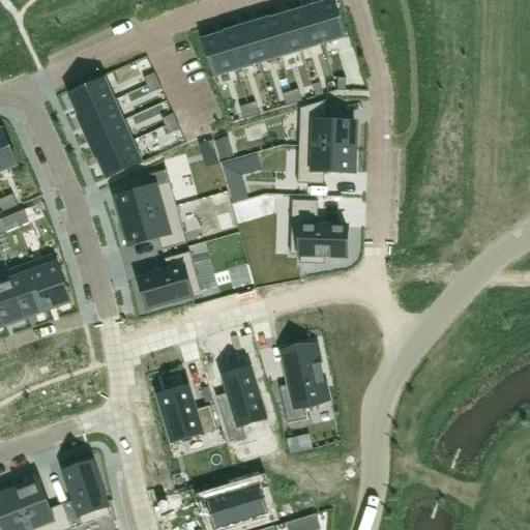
[(333,1),(312,7),(323,45),(345,37),(333,1)]
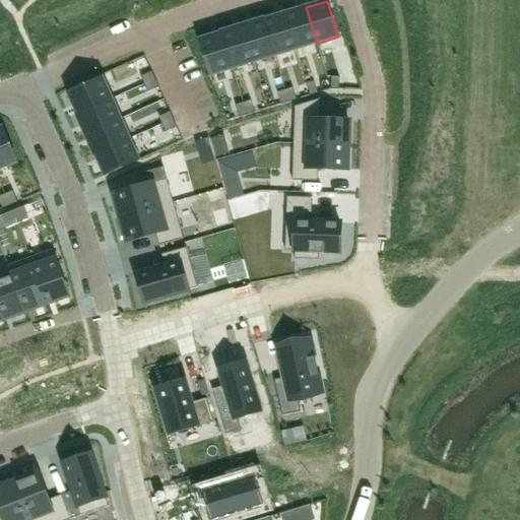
[(306,7),(284,13),(296,50),(317,44),(306,7)]
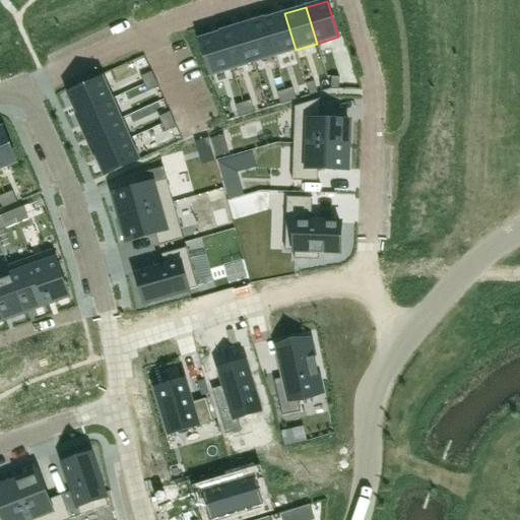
[(284,13),(263,20),(274,57),(296,50),(284,13)]
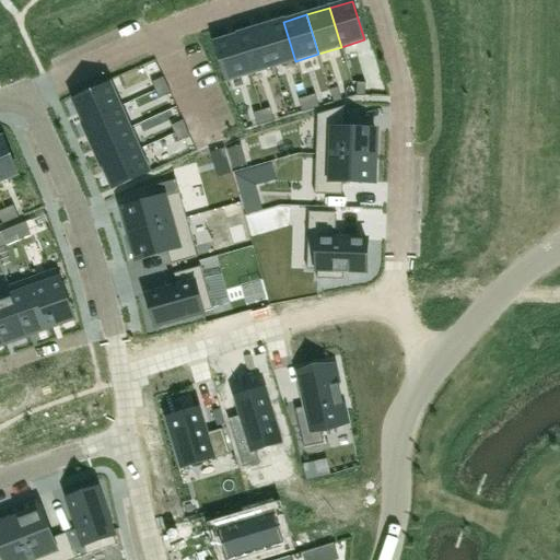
[(283,22),(261,28),(273,68),(295,61),(283,22)]
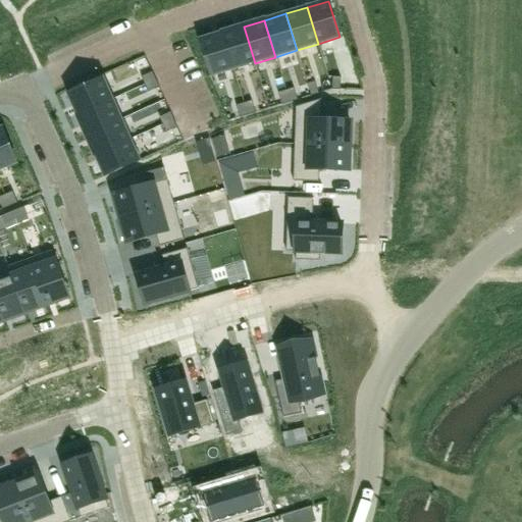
[(244,27),(222,33),(233,69),(255,63),(244,27)]
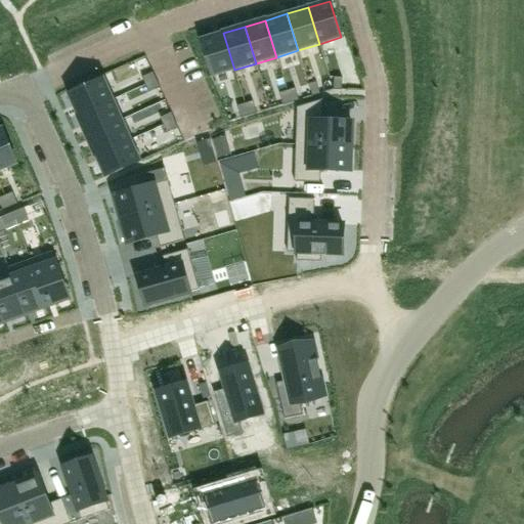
[(223,33),(201,40),(212,77),(234,70),(223,33)]
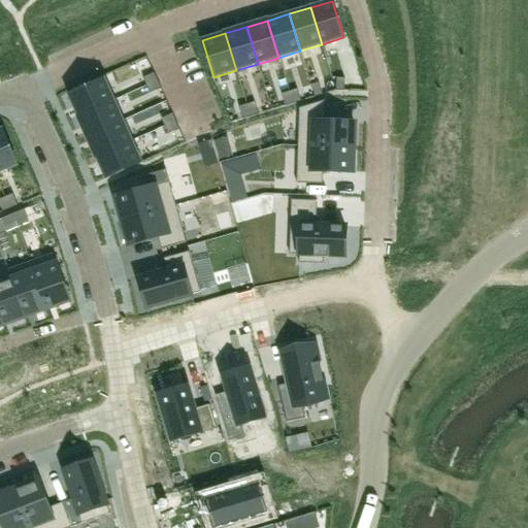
[(154,73),(142,78),(146,86),(158,80),(154,73)]
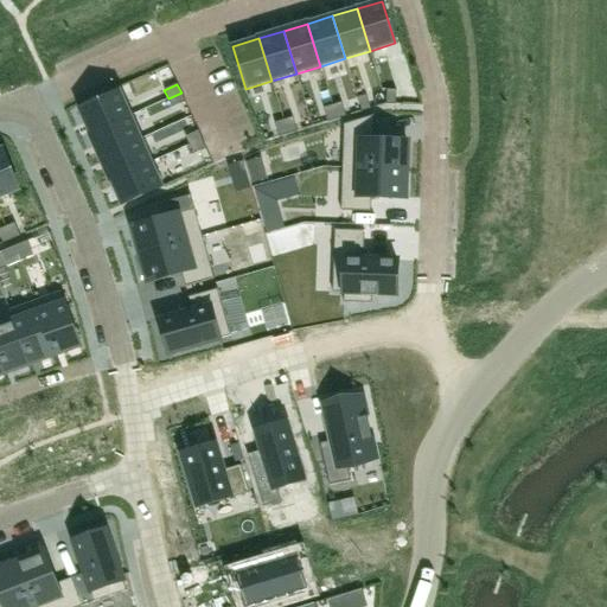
[(387,89),(385,103),(395,104),(396,90),(387,89)]
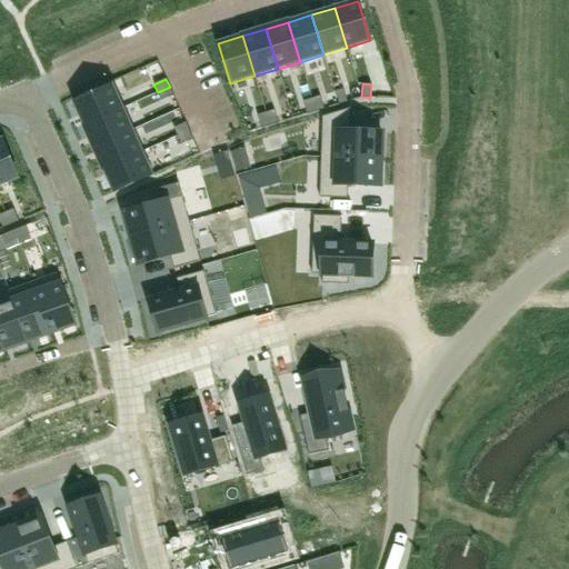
[(112,86),(75,102),(85,125),(122,108),(112,86)]
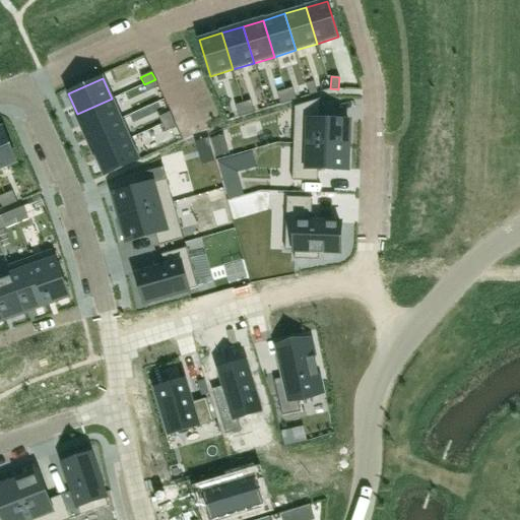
[(155,79),(144,84),(147,91),(158,86),(155,79)]
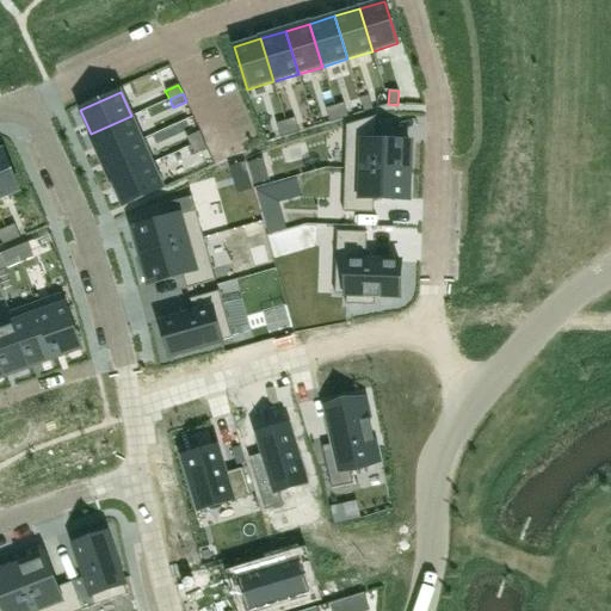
[(369,96),(359,98),(364,112),(372,110),(369,96)]
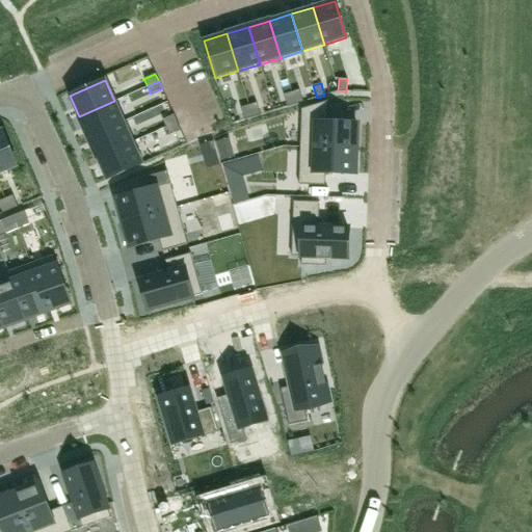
[(299,89),(292,91),(295,104),(303,102),(299,89)]
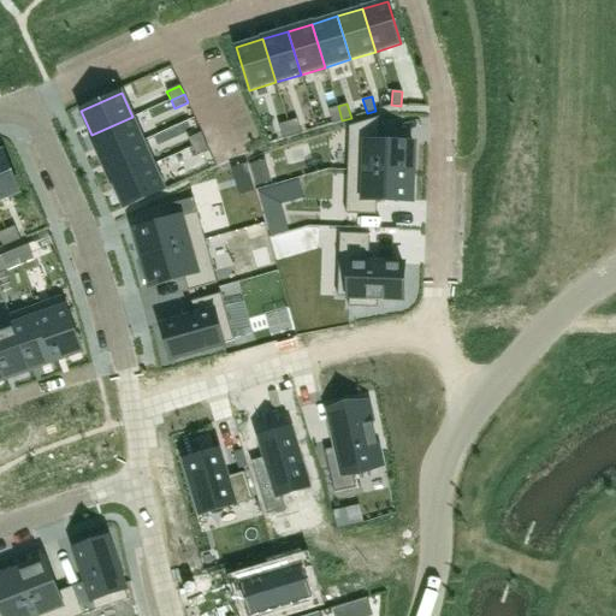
[(338,106),(329,110),(332,124),(342,120),(338,106)]
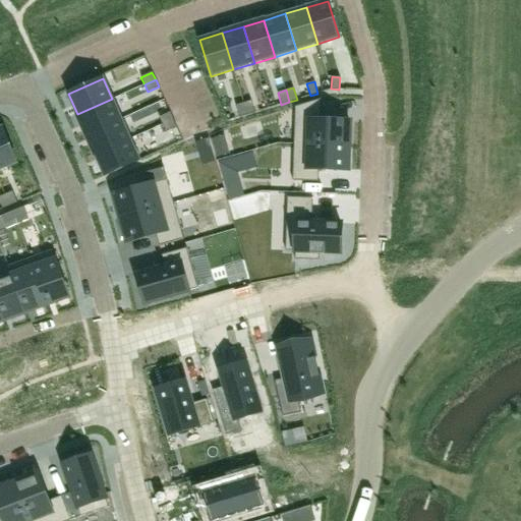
[(112,99),(77,114),(87,134),(121,119),(112,99)]
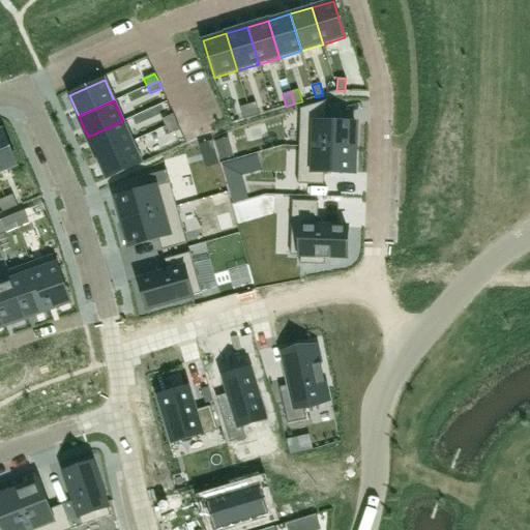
[(300,109),(298,146),(354,148),(355,123),(326,122),(326,100),(300,109)]
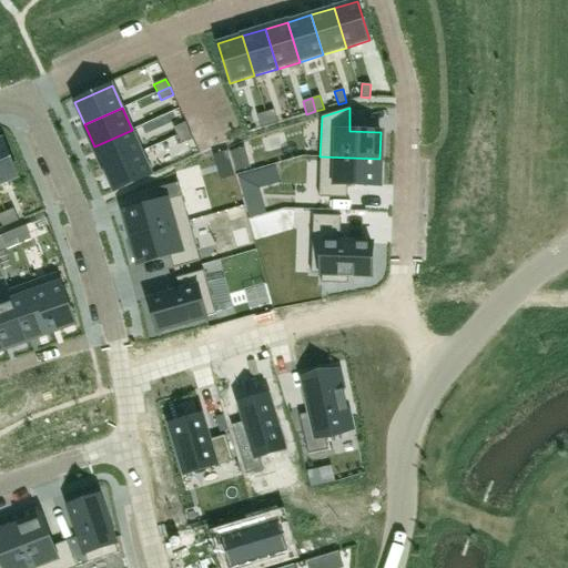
[(274,110),(265,112),(270,125),(277,122),(274,110)]
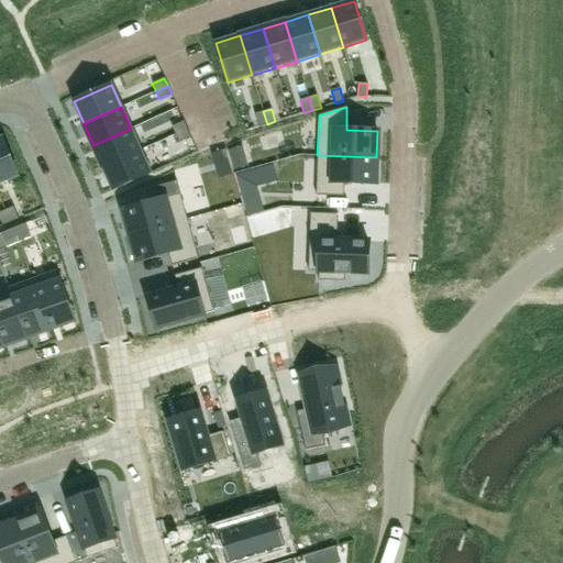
[(263,111),(254,114),(258,127),(267,124),(263,111)]
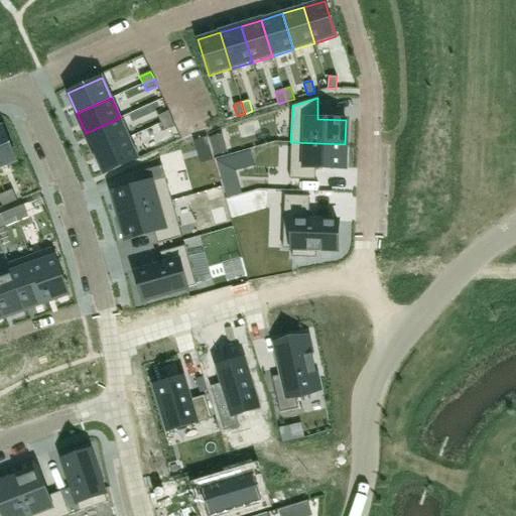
[(168,111),(157,116),(160,124),(172,119),(168,111)]
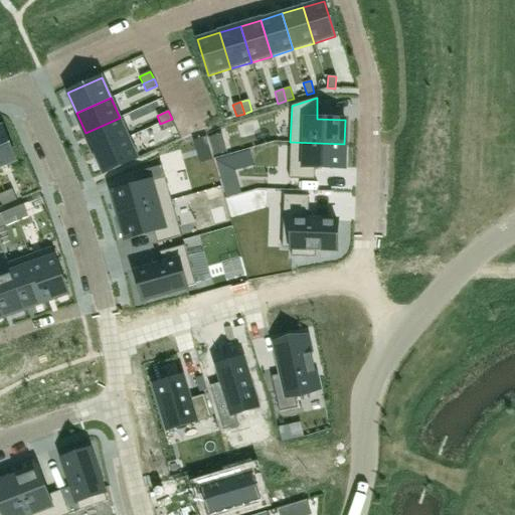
[(120,118),(86,133),(95,153),(129,138),(120,118)]
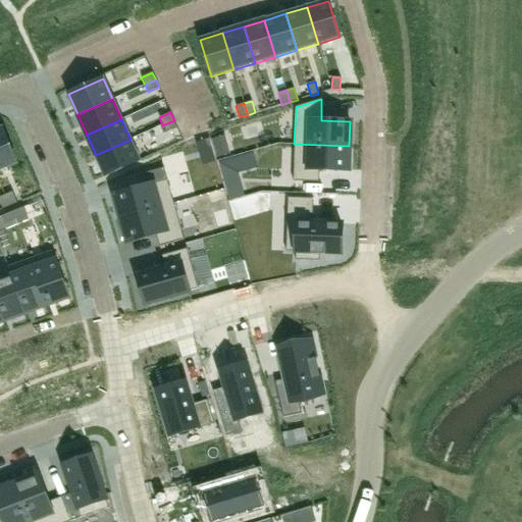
[(174,120),(162,125),(166,133),(177,127),(174,120)]
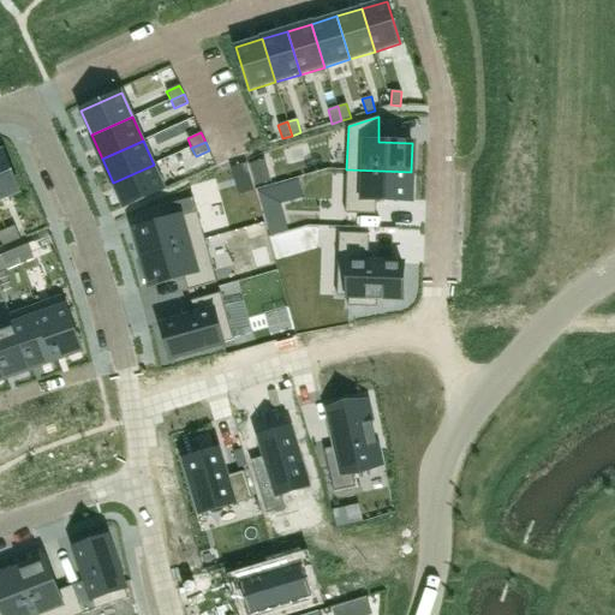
[(3,151),(0,151),(0,199),(19,192),(3,151)]
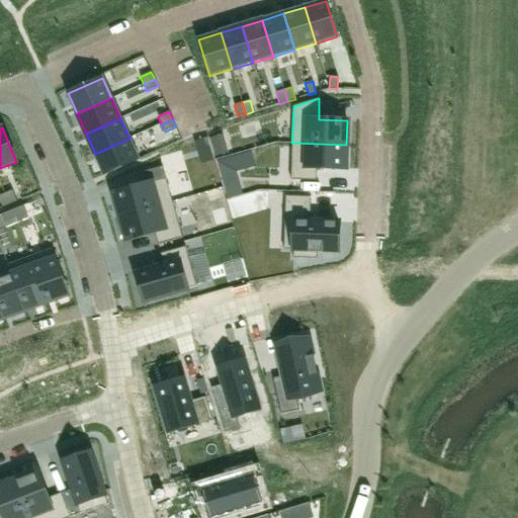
[(210,138),(212,146),(225,142),(222,135),(210,138)]
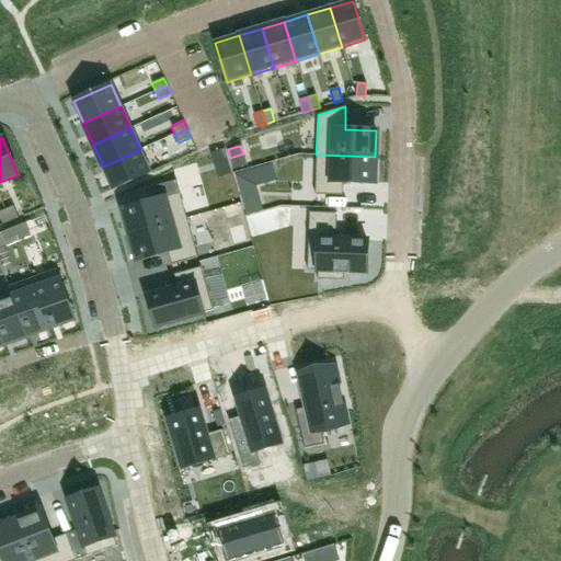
[(140,150),(103,167),(113,190),(150,172),(140,150)]
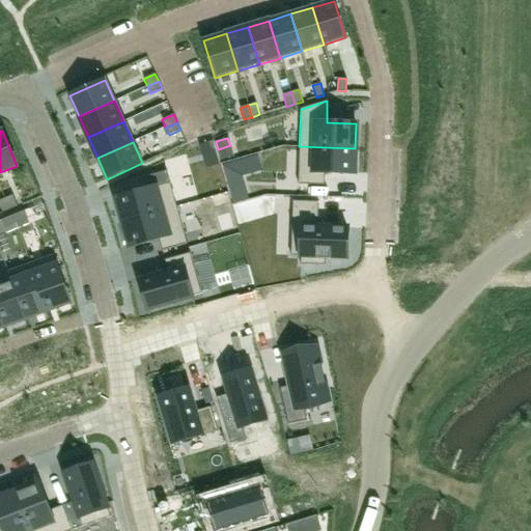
[(299,146),(298,184),(324,185),(325,172),(354,173),(355,148),(299,146)]
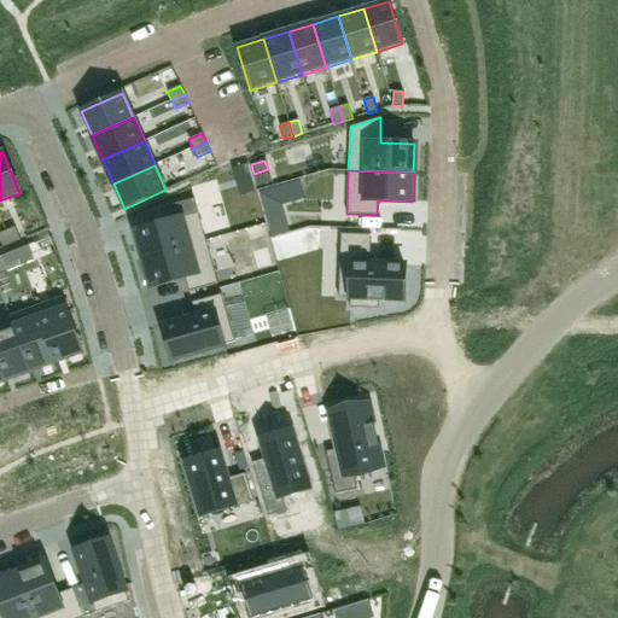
[(169,221),(135,231),(140,246),(138,246),(141,260),(144,258),(207,240),(194,198),(164,207),(169,221)]
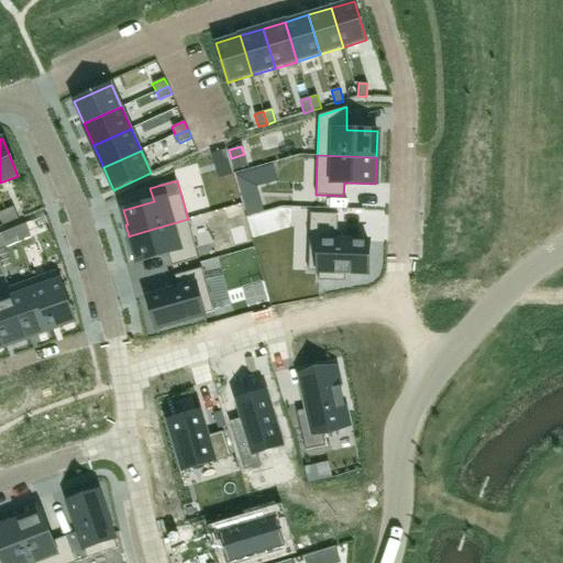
[(13,207),(6,210),(10,222),(19,219),(13,207)]
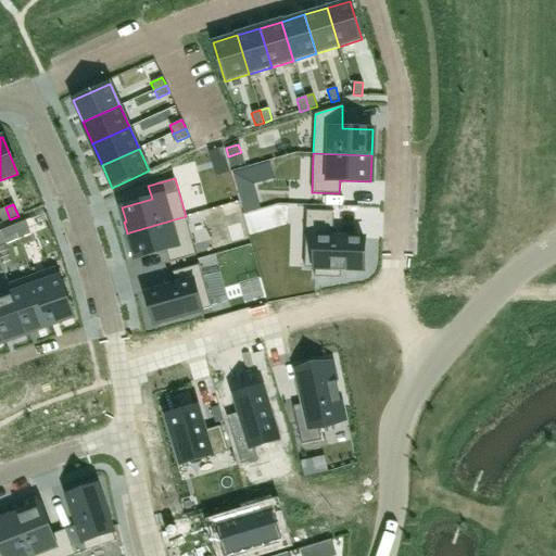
[(5,207),(0,210),(0,217),(2,223),(10,219),(5,207)]
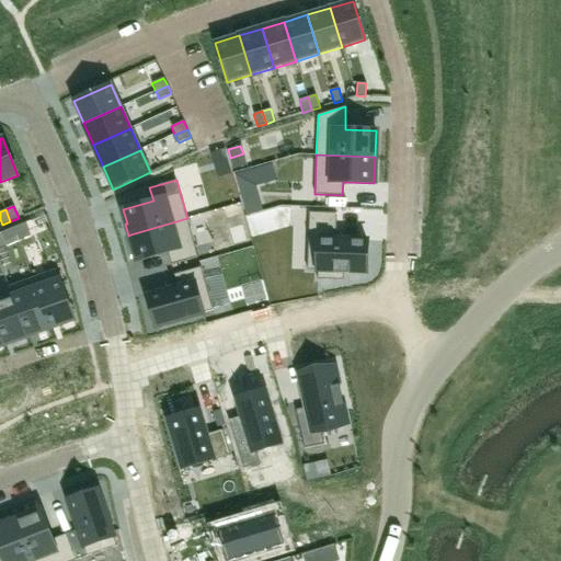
[(309,213),(307,270),(318,270),(317,279),(343,279),(344,274),(366,275),(367,240),(335,240),(336,214),(309,213)]
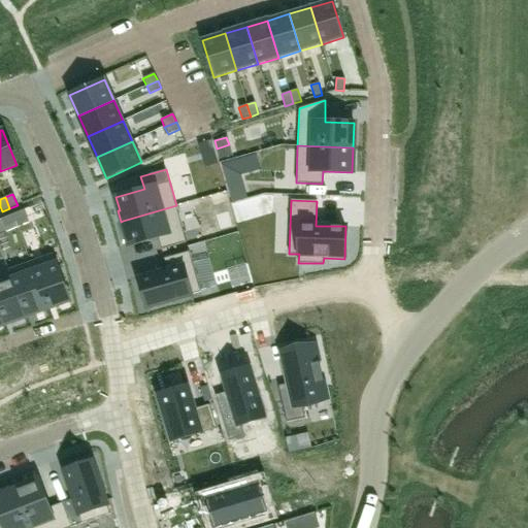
[(176,205),(123,221),(126,232),(124,233),(127,243),(129,242),(129,244),(158,236),(161,249),(186,241),(176,205)]
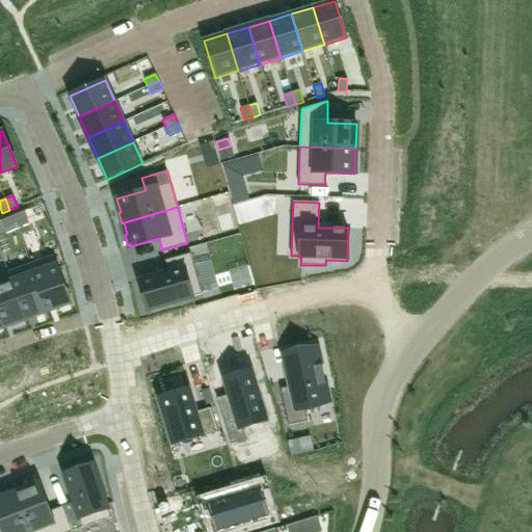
[(24,211),(12,216),(16,223),(27,218),(24,211)]
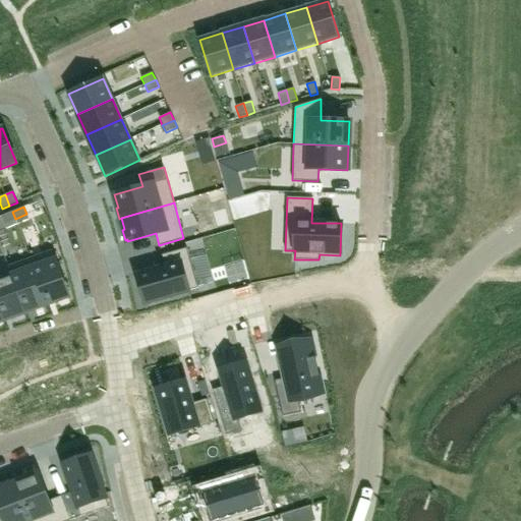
[(12,212),(1,216),(4,224),(15,219),(12,212)]
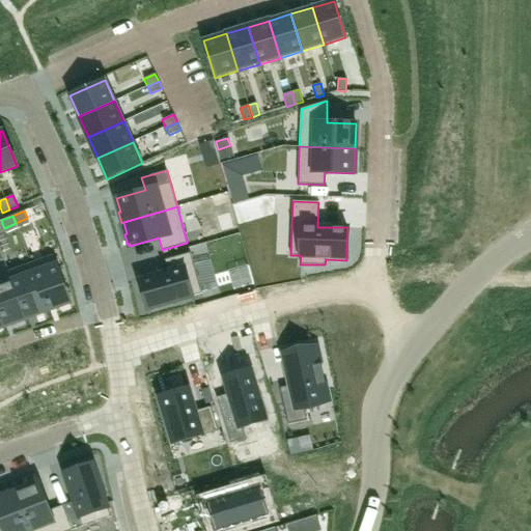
[(168,273),(140,280),(148,310),(162,307),(161,305),(201,294),(190,253),(165,260),(168,273)]
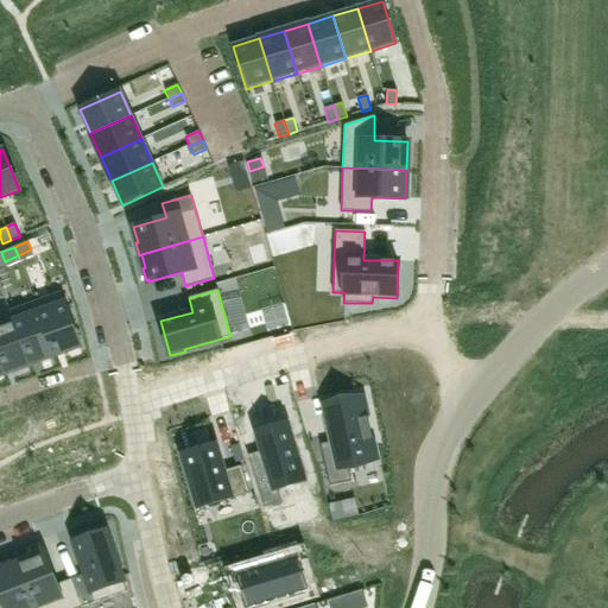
[(61,292),(35,302),(54,355),(81,346),(61,292)]
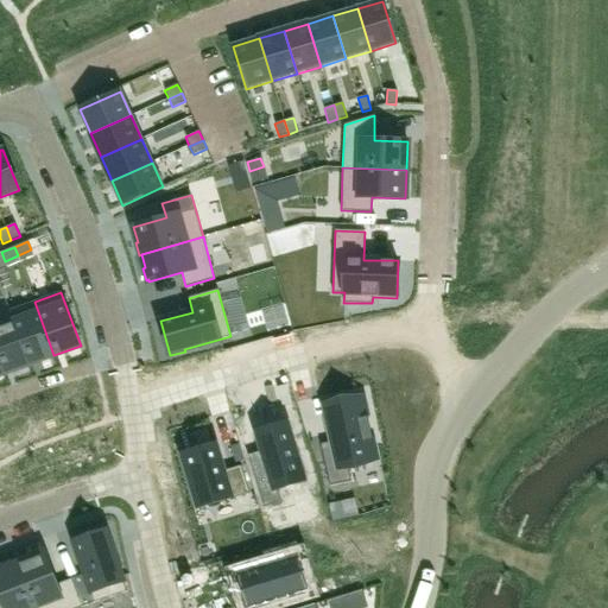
[(35,302),(10,310),(29,365),(54,355),(35,302)]
